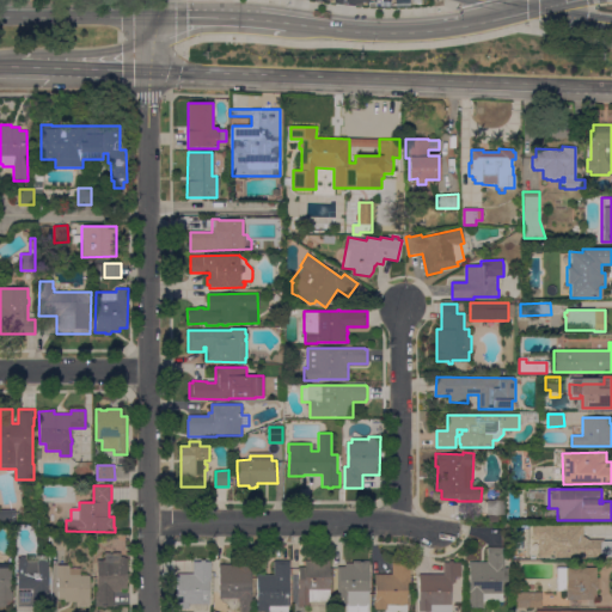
[(488,500),(503,501),(502,515),(487,514),(488,500)]
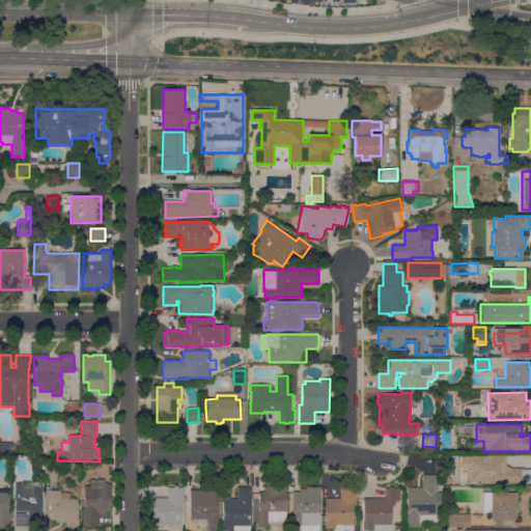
[(0,443),(12,443),(12,450),(14,450),(14,453),(0,453),(0,443)]
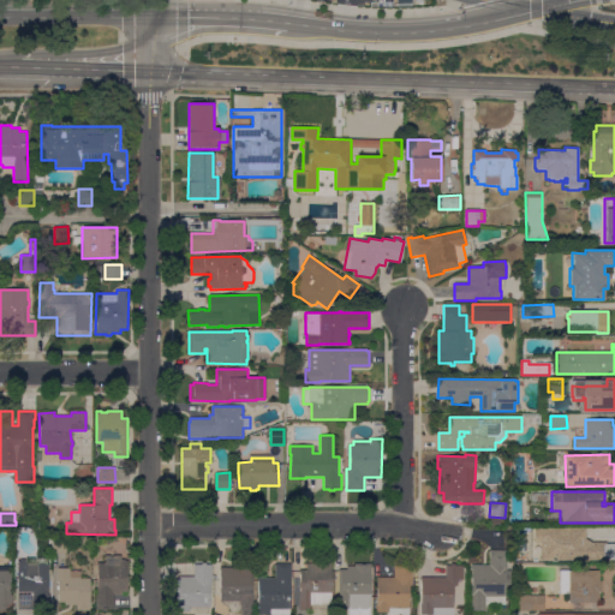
[(607,542),(607,544),(614,544),(614,559),(604,559),(604,561),(541,561),(541,543),(535,543),(535,527),(586,527),(586,539),(592,542),(607,542)]
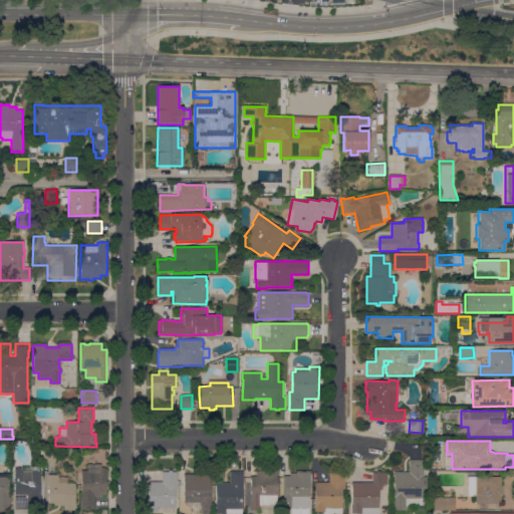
[(43,463),(43,450),(55,450),(55,463),(43,463)]
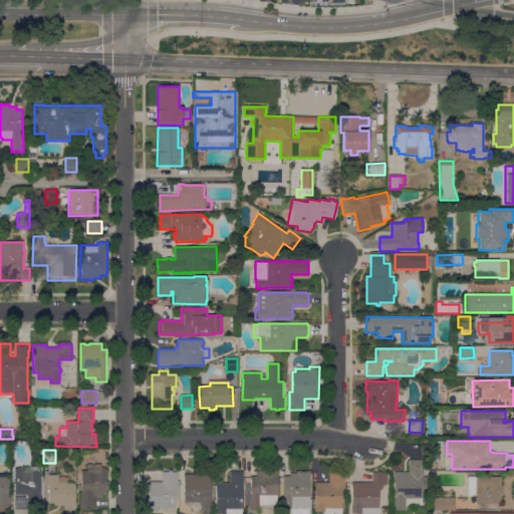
[(394,472),(410,473),(410,461),(424,461),(424,477),(425,478),(427,479),(428,480),(428,482),(428,484),(428,485),(427,487),(425,488),(423,489),(423,506),(406,506),(406,511),(394,511),(394,472)]
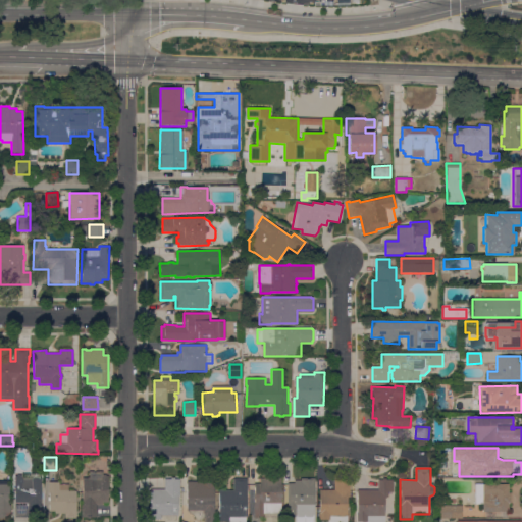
[(82,478),(88,478),(88,477),(89,477),(89,471),(102,472),(102,475),(106,475),(106,476),(108,476),(108,503),(102,503),(102,506),(97,506),(97,518),(90,517),(90,519),(87,519),(87,517),(81,517),(82,478)]
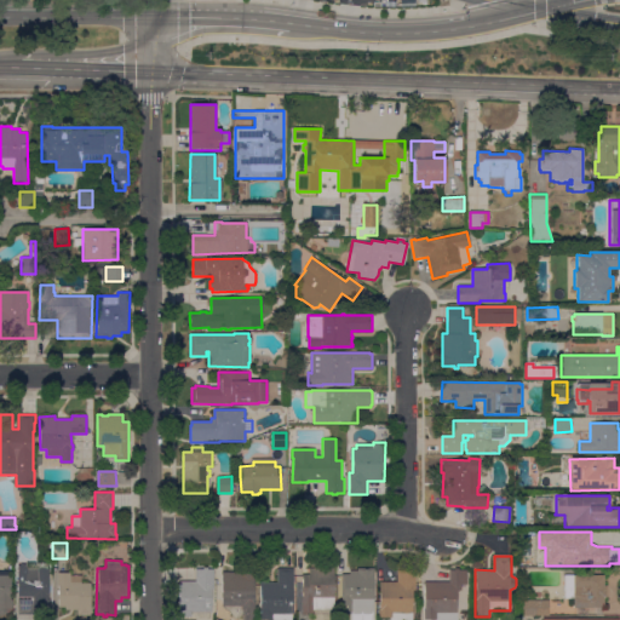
[(18,614),(17,566),(21,566),(21,564),(24,564),(24,566),(26,566),(26,562),(49,562),(49,600),(50,600),(50,614),(18,614)]
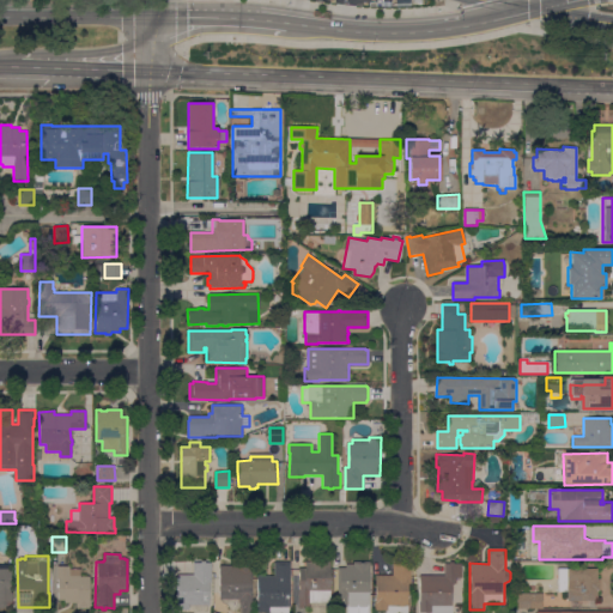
[(220,565),(237,565),(237,560),(252,560),(250,595),(253,595),(253,612),(240,612),(240,600),(219,599),(220,565)]
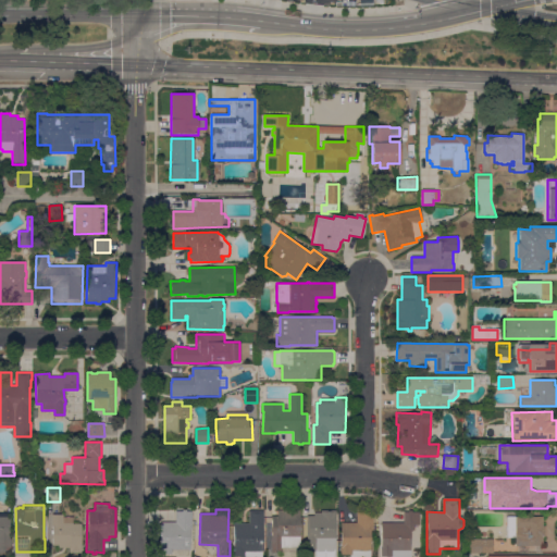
[(193,529),(190,529),(190,549),(172,549),(172,554),(161,554),(161,522),(176,522),(176,511),(182,511),(182,510),(186,510),(186,511),(192,511),(193,529)]
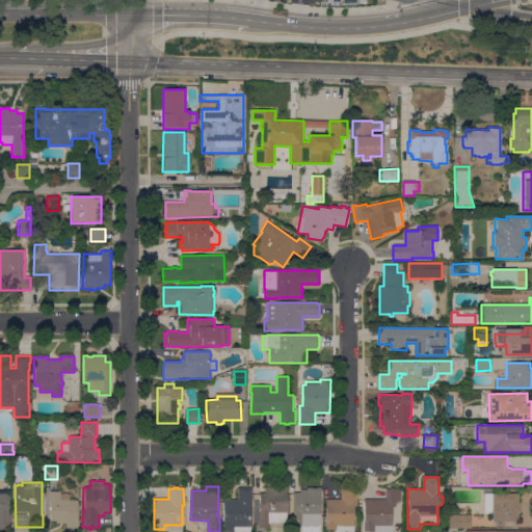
[(223,531),(223,500),(238,500),(238,487),(251,487),(251,531),(223,531)]
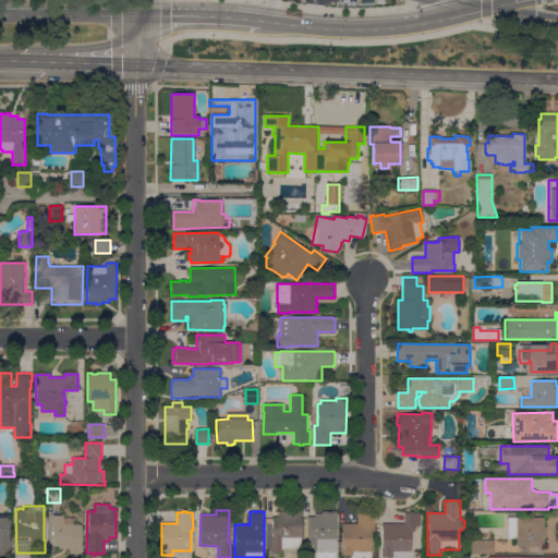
[(271,518),(278,518),(278,511),(301,511),(300,553),(271,552),(271,518)]
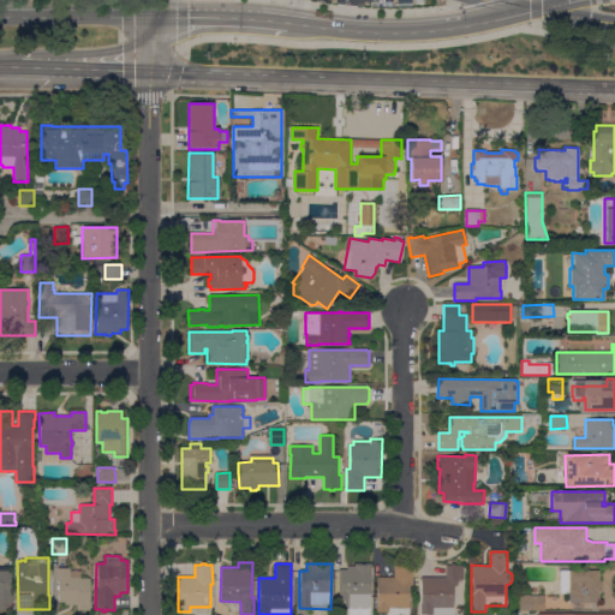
[(371,563),(371,610),(348,610),(348,609),(339,609),(339,569),(347,569),(347,566),(354,566),(354,563),(371,563)]
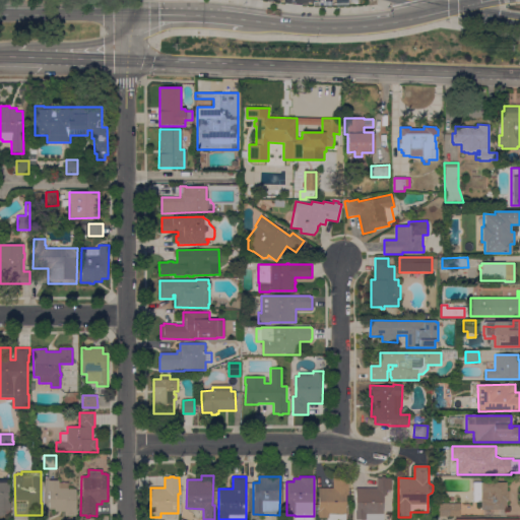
[(355,519),(356,489),(377,489),(377,478),(381,478),(381,476),(385,476),(385,478),(392,478),(392,491),(387,491),(387,496),(384,496),(384,519),(355,519)]
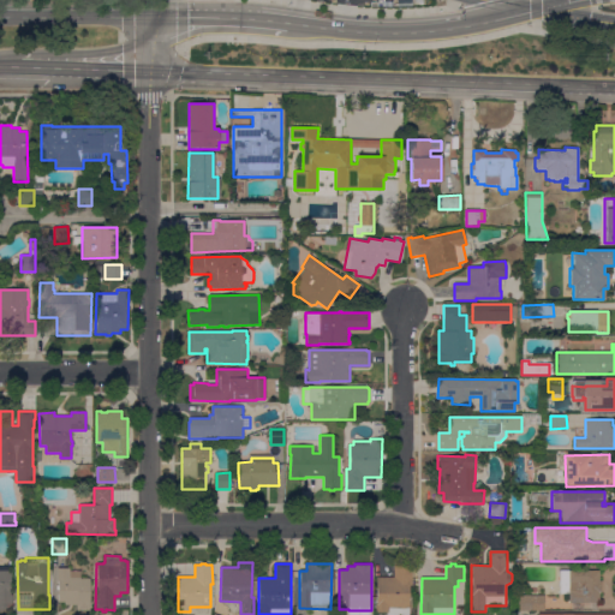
[(387,614),(388,613),(376,613),(377,578),(394,578),(394,566),(412,566),(412,585),(410,585),(410,614),(387,614)]
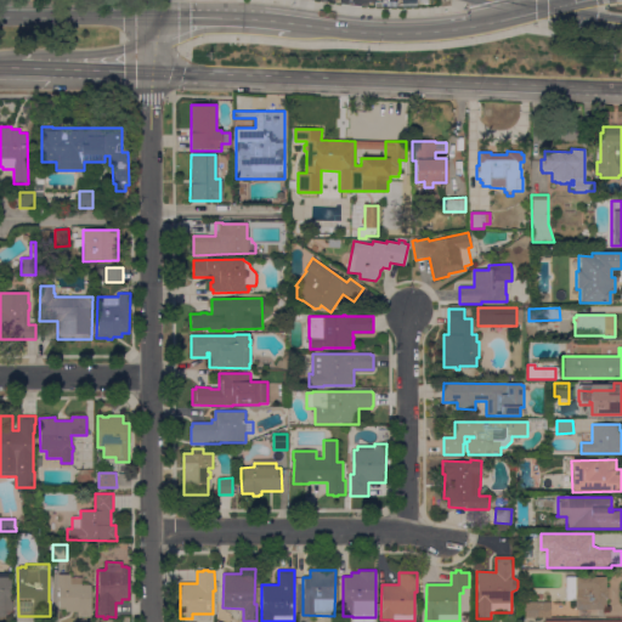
[(0,574),(11,574),(11,601),(12,601),(12,617),(0,617),(0,574)]
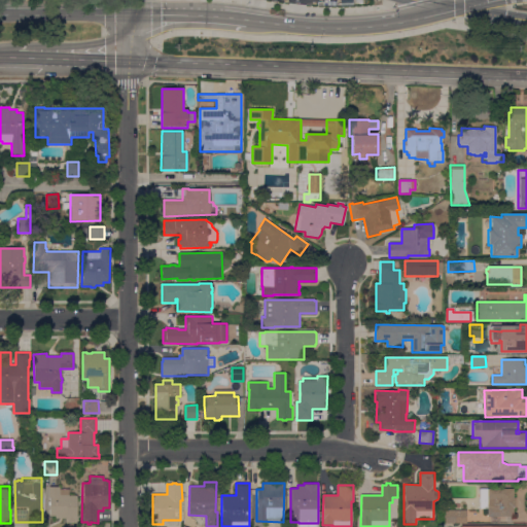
[(60,487),(60,489),(69,489),(69,495),(77,495),(77,524),(74,524),(74,522),(69,522),(69,523),(66,523),(66,519),(56,519),(56,517),(49,517),(49,487),(60,487)]
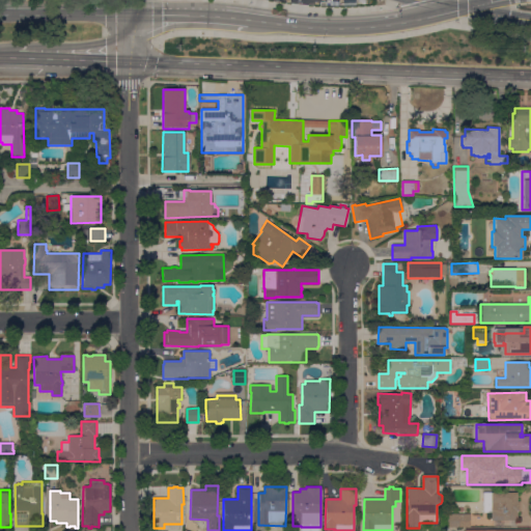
[(518,493),(518,502),(520,502),(520,511),(518,511),(518,521),(516,521),(516,528),(494,528),(494,521),(492,521),(492,512),(483,512),(483,493),(518,493)]
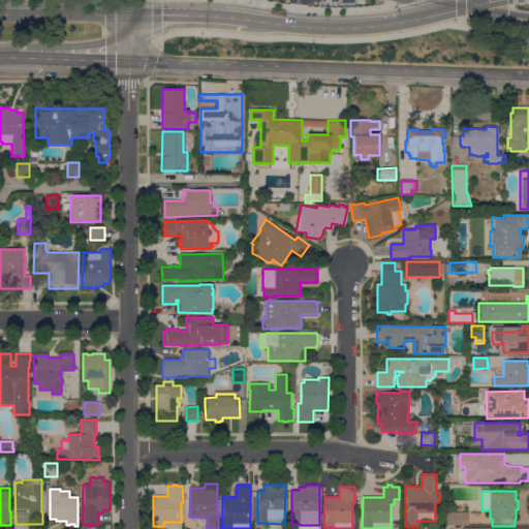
[(468,511),(468,525),(445,525),(445,512),(468,511)]
